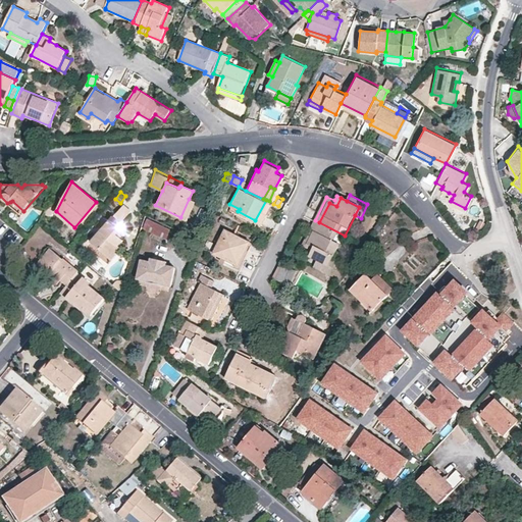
[(180,217),(186,219),(194,201),(189,199),(180,217)]
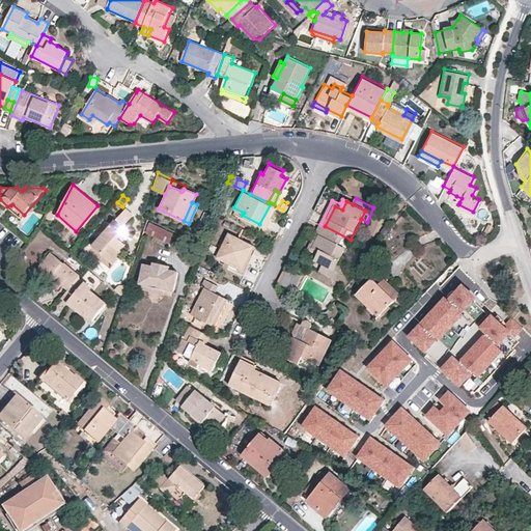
[(274,204),(271,203),(259,224),(264,227),(275,205),(274,204)]
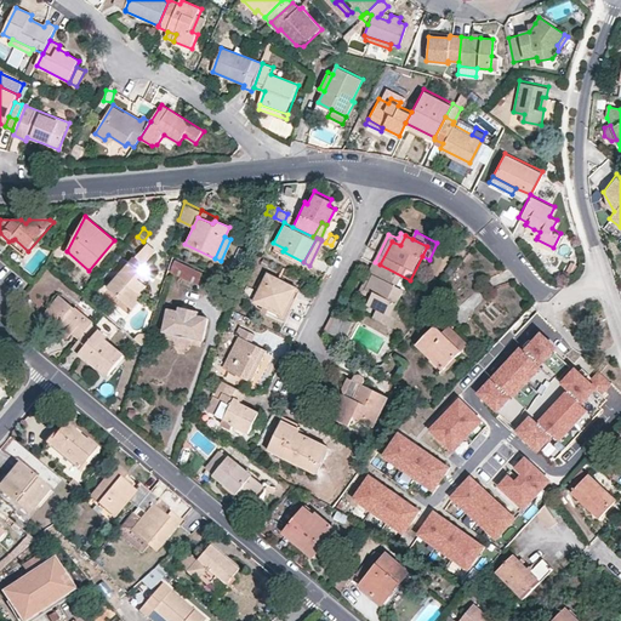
[(58,252),(61,254),(66,244),(57,239),(55,245),(52,248),(51,251),(57,255),(58,252)]
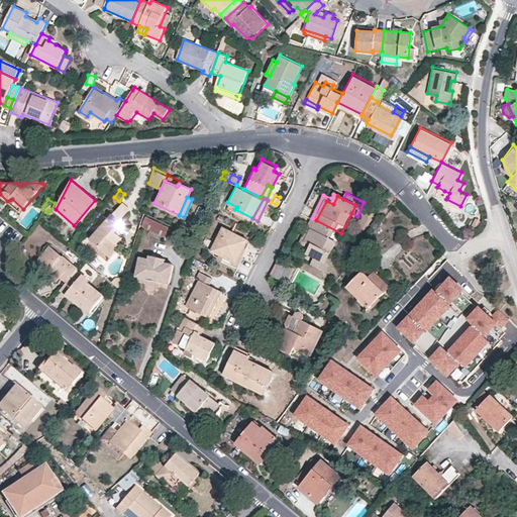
[(122,200),(89,236),(109,254),(119,243),(116,240),(121,235),(115,230),(119,225),(115,222),(119,217),(129,206),(122,200)]
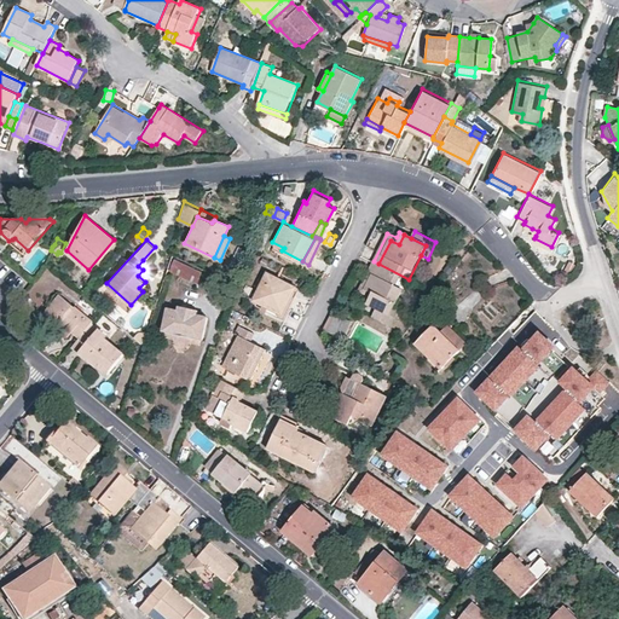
[(143,270),(148,265),(143,260),(138,266),(143,270)]
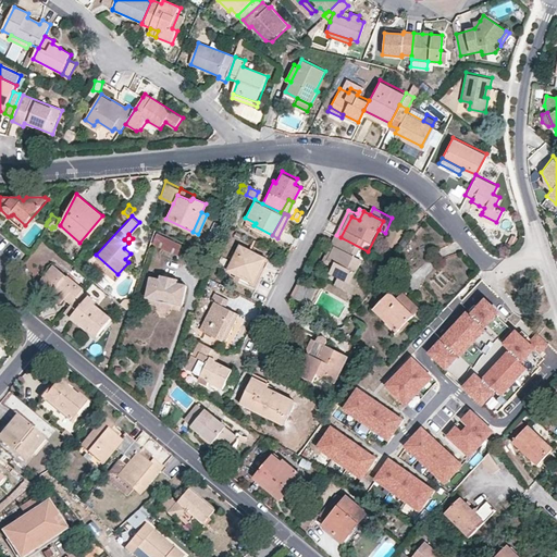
[(159,234),(153,245),(178,256),(183,245),(159,234)]
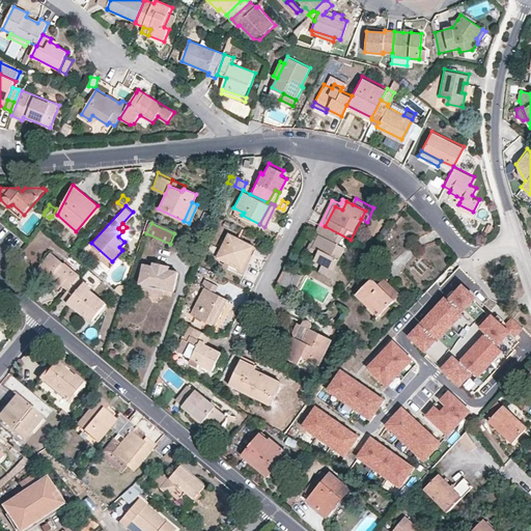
[(317,260),(320,251),(314,248),(325,226),(320,224),(308,250),(314,253),(312,258),(317,260)]
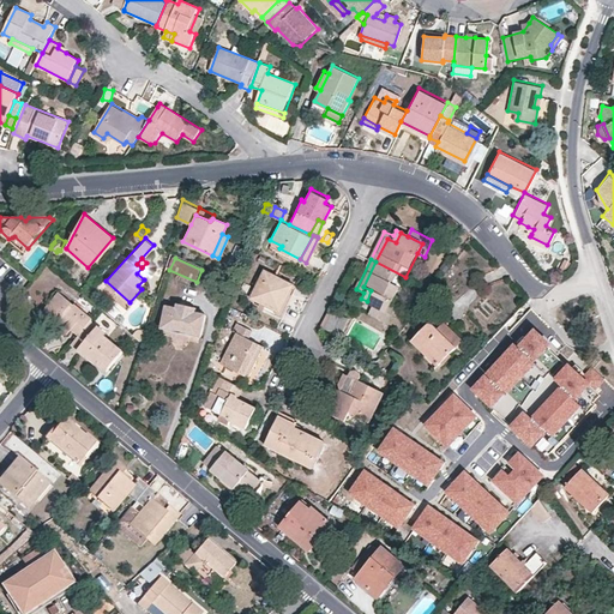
[(363,287),(371,290),(367,301),(374,306),(387,312),(392,304),(405,277),(375,262),(363,287)]
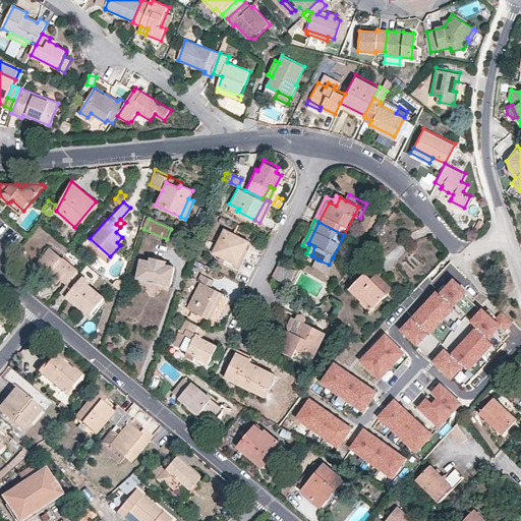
[(212,251),(234,263),(242,246),(245,248),(248,240),(224,228),(212,251)]
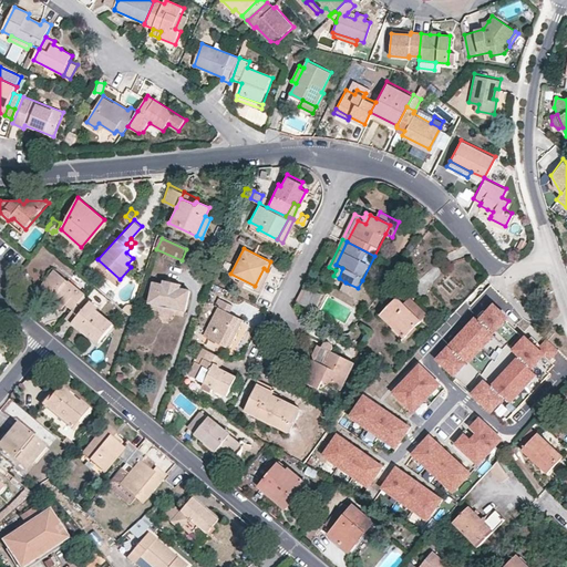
[(232,263),(224,259),(219,266),(227,270),(232,263)]
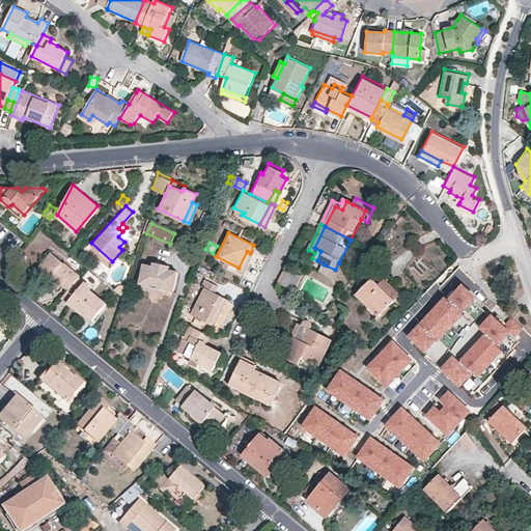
[(51,251),(35,269),(58,287),(62,283),(67,287),(79,275),(51,251)]
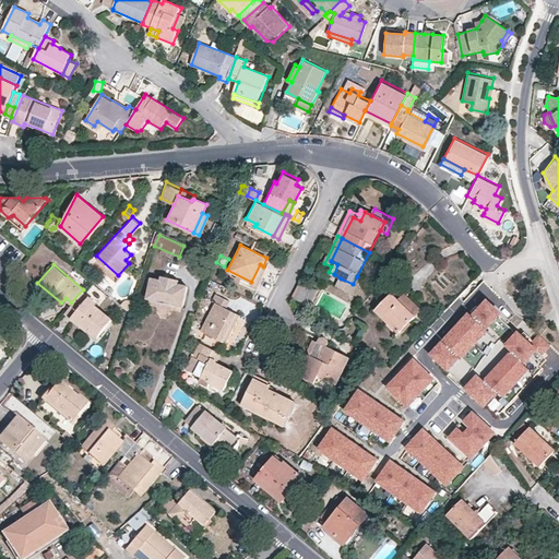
[(263,266),(260,264),(251,282),(254,283),(263,266)]
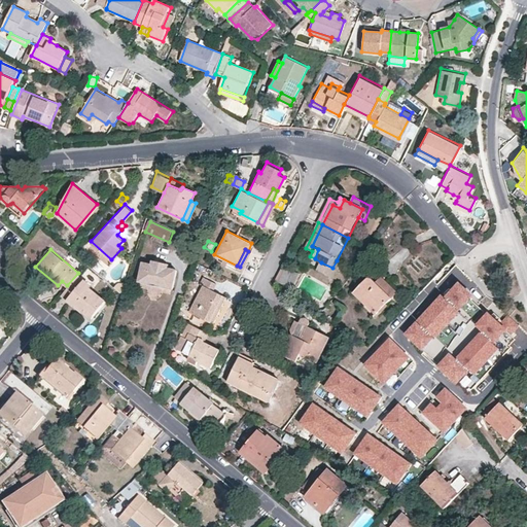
[(172,289),(177,268),(168,265),(169,261),(151,257),(150,261),(142,259),(137,280),(143,281),(169,288),(172,289)]
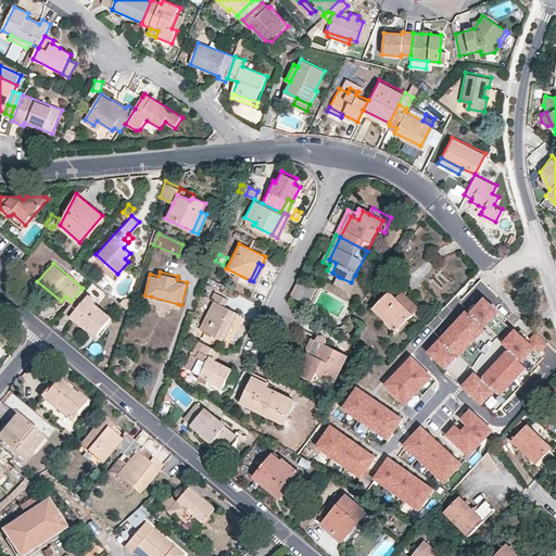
[(355,275),(351,282),(339,277),(336,285),(352,292),(359,277),(355,275)]
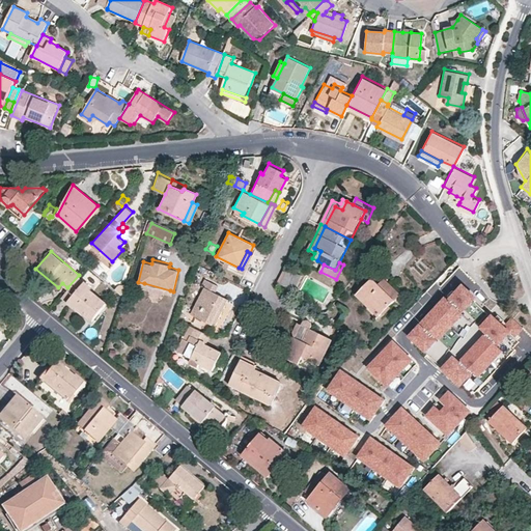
[(284,268),(278,280),(287,285),(294,273),(284,268)]
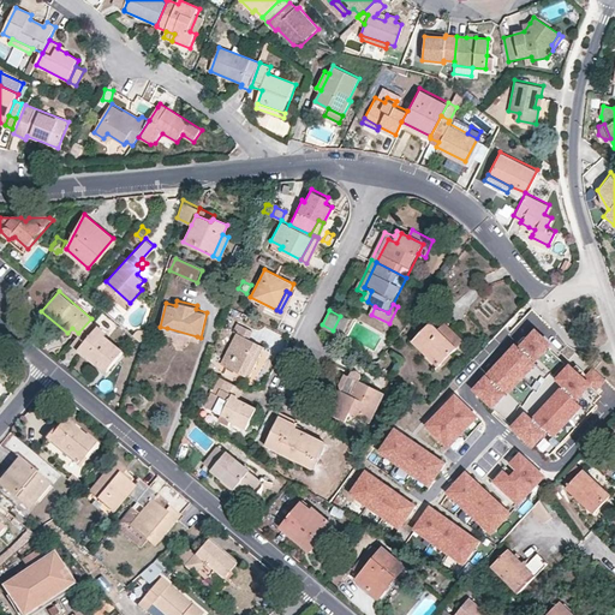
[(108,368),(123,350),(105,334),(107,332),(91,318),(78,333),(71,342),(87,357),(88,356),(97,363),(99,360),(108,368)]
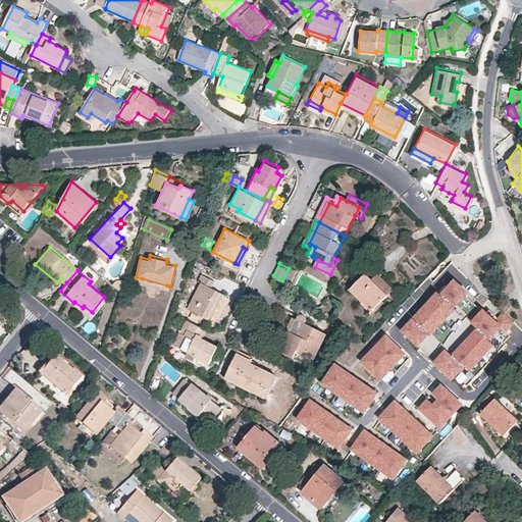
[(350,286),(362,299),(363,299),(372,308),(387,293),(371,276),(365,271),(350,286)]
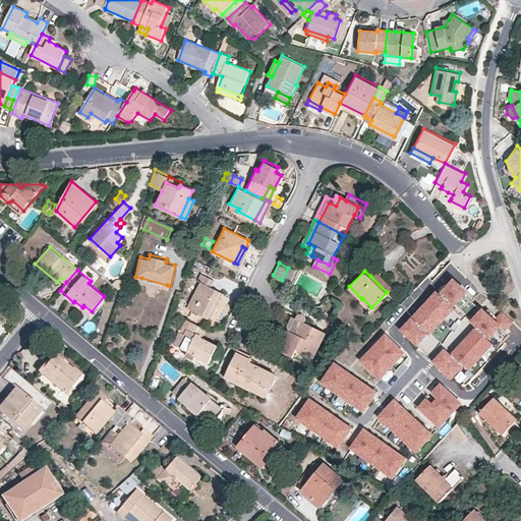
[(375,271),(370,276),(387,292),(392,287),(375,271)]
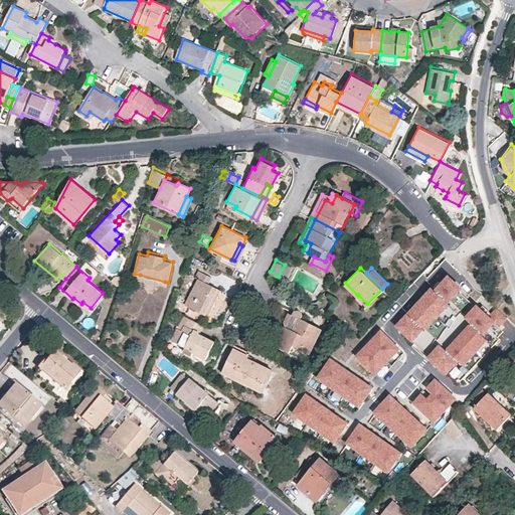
[(195,277),(198,278),(185,304),(208,315),(221,290),(208,284),(211,277),(199,271),(195,277)]
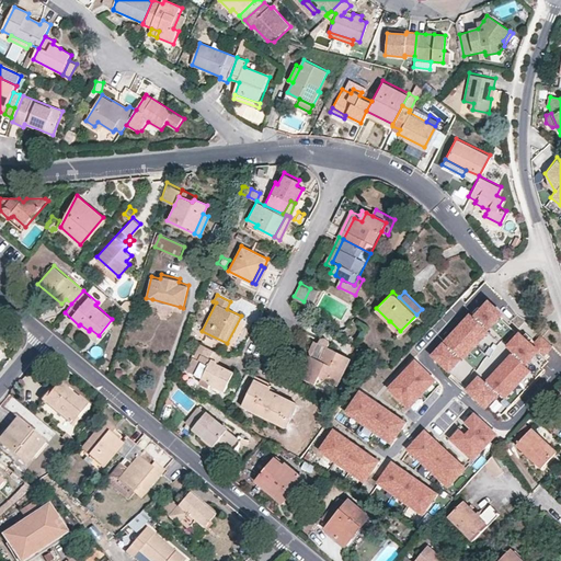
[(484,330),(488,327),(484,324),(487,322),(490,324),(493,320),(492,319),(499,312),(492,306),(493,304),(487,298),(482,301),(481,300),(473,309),(474,310),(472,312),(471,311),(466,317),(467,318),(464,321),(462,320),(453,330),(455,331),(451,334),(450,333),(445,339),(446,340),(444,342),(443,341),(435,348),(436,350),(434,353),(447,366),(454,359),(455,361),(459,356),(456,354),(458,352),(461,354),(464,351),(466,352),(469,348),(468,347),(469,345),(474,341),(479,335),(480,334),(482,335),(485,331),(484,330)]
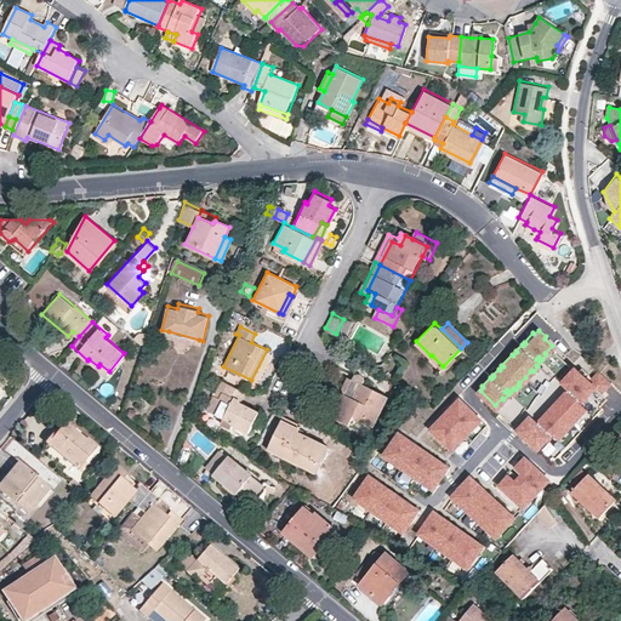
[(188,345),(188,342),(198,343),(199,340),(169,331),(167,337),(172,339),(172,345),(177,348),(181,349),(184,348),(188,345)]
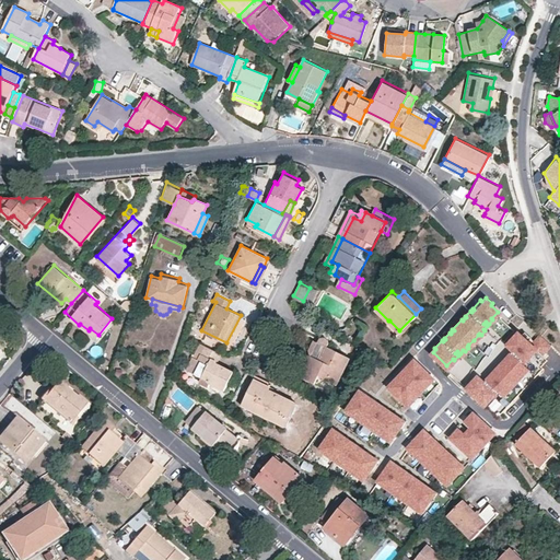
[(499,313),(498,312),(491,318),(492,319),(489,324),(486,322),(483,324),(487,326),(500,339),(512,327),(500,315),(499,313)]
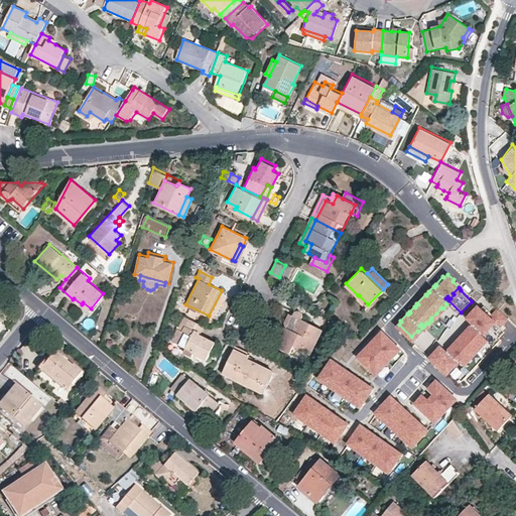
[(83,302),(82,304),(89,310),(91,308),(83,302)]
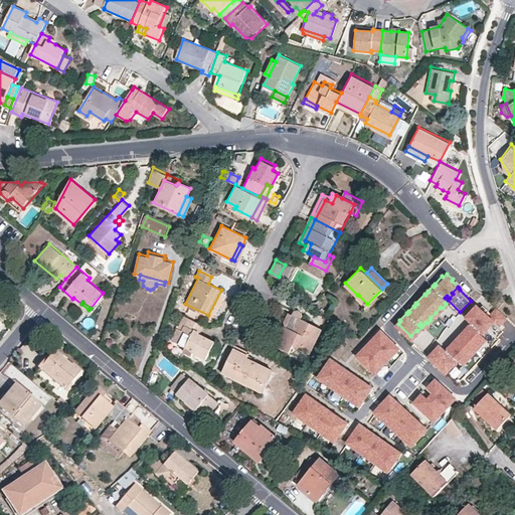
[(430,353),(448,371),(449,370),(458,379),(499,337),(497,335),(502,330),(500,328),(485,313),(479,307),(475,303),(465,313),(472,320),(445,348),(440,343),(430,353)]
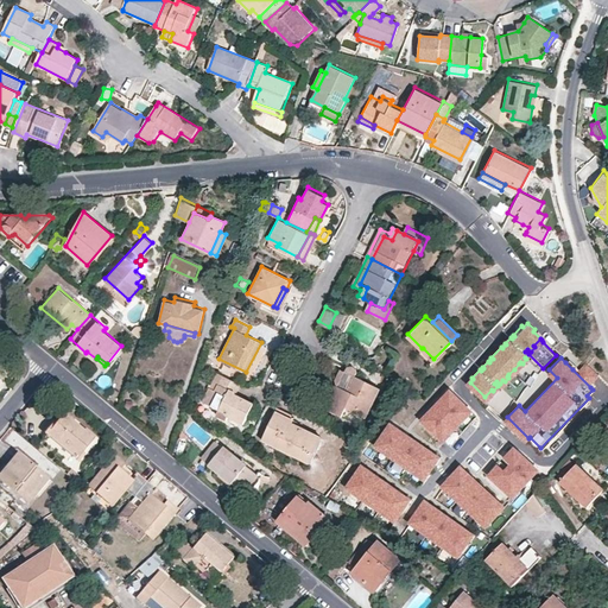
[(565,362),(572,369),(576,366),(569,359),(565,362)]
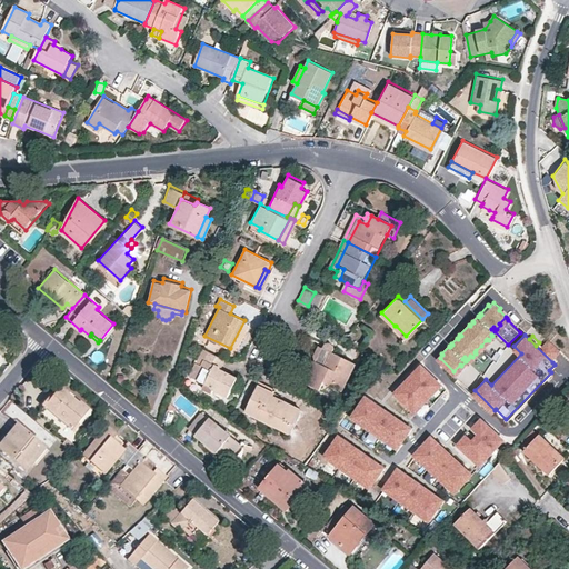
[(539,342),(536,346),(552,362),(556,359),(552,356),(558,350),(548,340),(542,346),(539,342)]
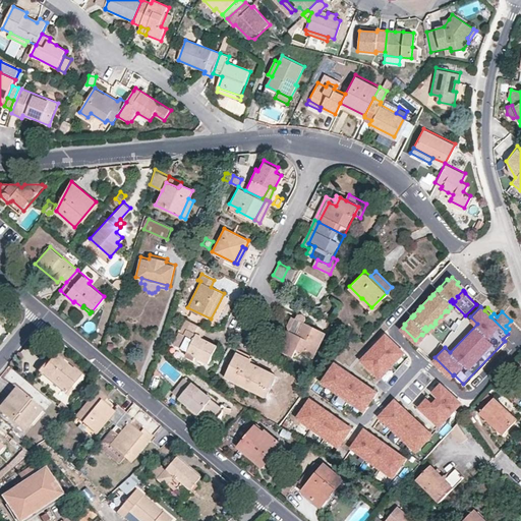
[(297,320),(291,331),(290,331),(289,331),(285,332),(283,334),(282,336),(282,339),(285,342),(280,351),(294,358),(297,351),(314,359),(327,334),(308,324),(308,322),(308,319),(307,316),(304,315),(303,314),(301,315),(299,316),(297,320)]
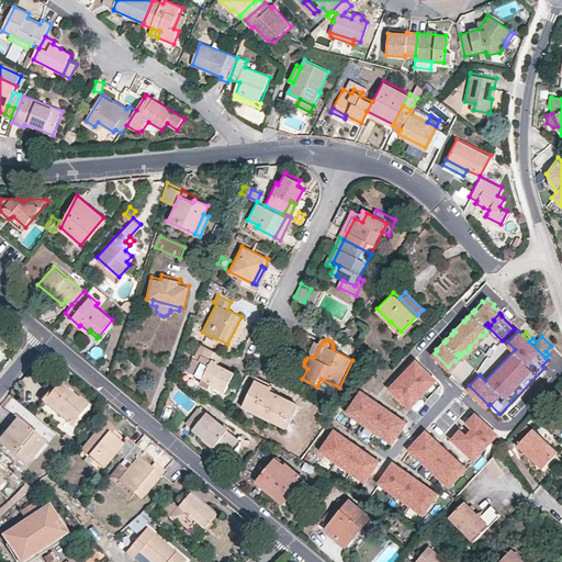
[(202,345),(189,372),(204,379),(202,384),(210,389),(212,385),(226,393),(235,373),(218,366),(224,355),(223,355),(202,345)]
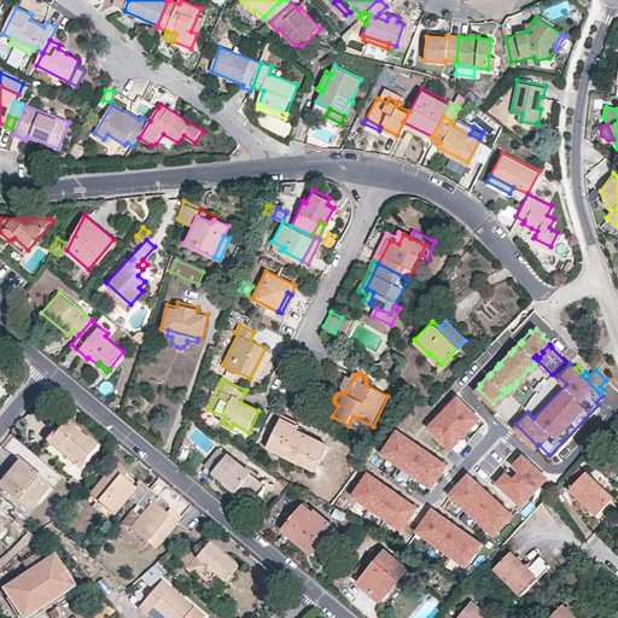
[(473,419),(479,413),(460,395),(458,397),(456,396),(447,407),(454,414),(449,419),(441,412),(431,423),(432,424),(430,426),(449,445),(454,439),(458,436),(460,436),(470,425),(470,423),(473,419)]
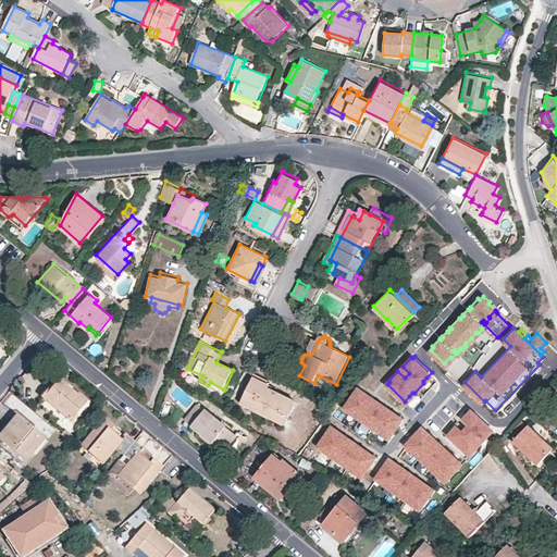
[(409,373),(403,367),(397,371),(405,378),(409,373)]
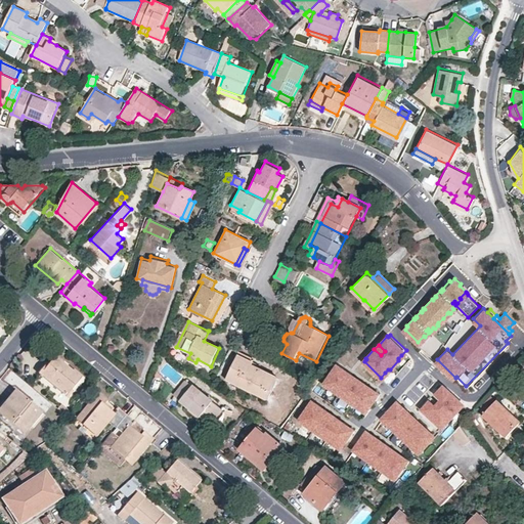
[(268,400),(278,378),(253,365),(254,362),(238,355),(227,380),(268,400)]
